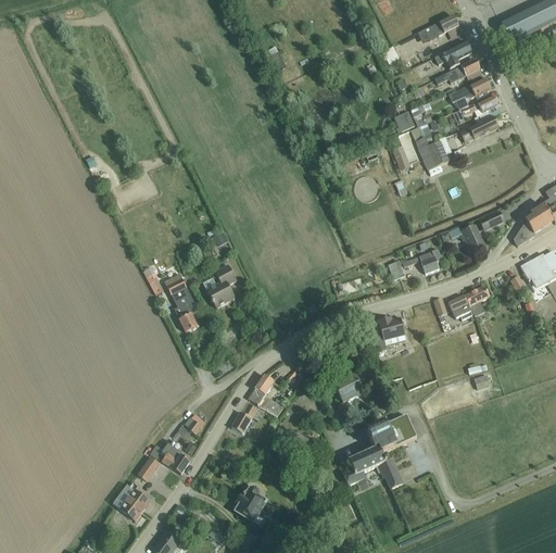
[(544,0),(501,22),(510,44),(555,21),(555,0),(544,0)]
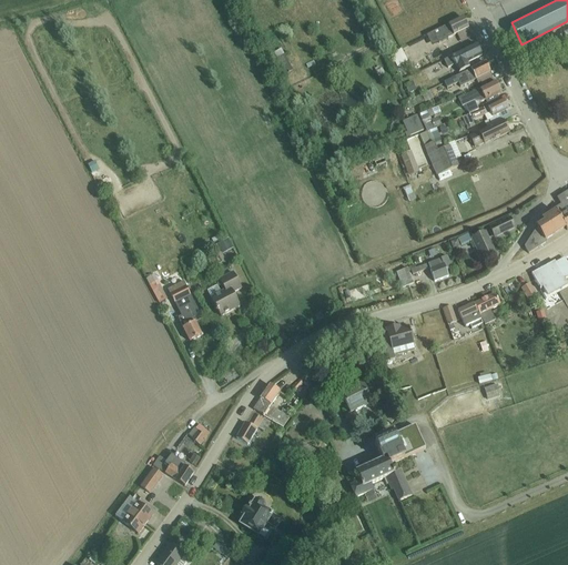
[(463,16),(429,31),(432,36),(433,38),(436,36),(438,41),(457,32),(459,38),(472,32),(463,16)]
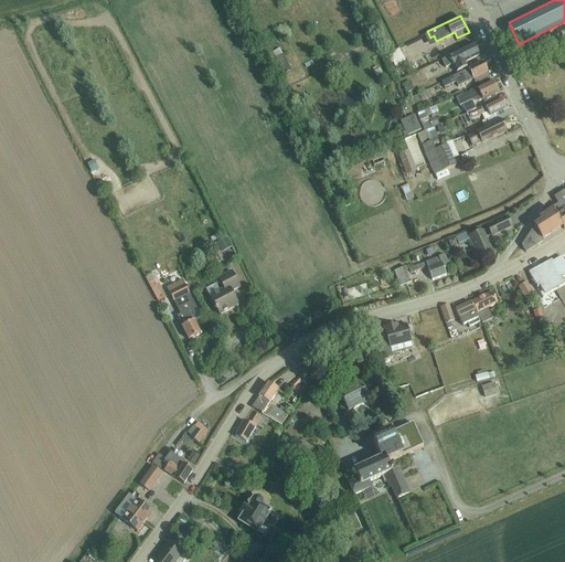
[(452,62),(457,71),(467,65),(465,60),(479,53),(473,42),(441,57),(446,65),(452,62)]
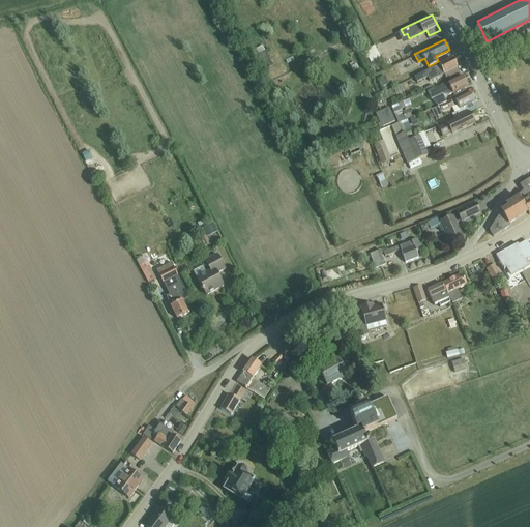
[(364,49),(371,60),(380,55),(374,44),(364,49)]
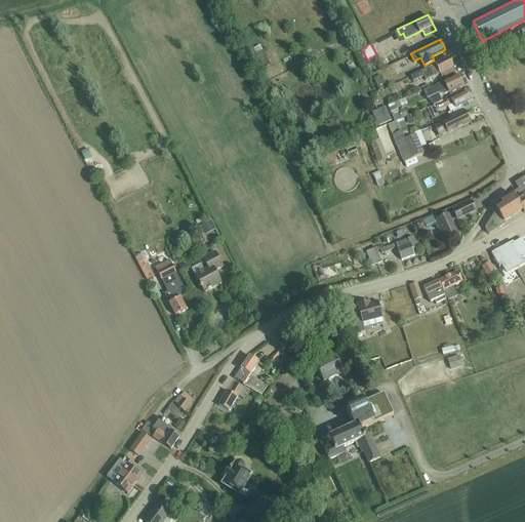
[(263,48),(256,52),(264,67),(270,63),(263,48)]
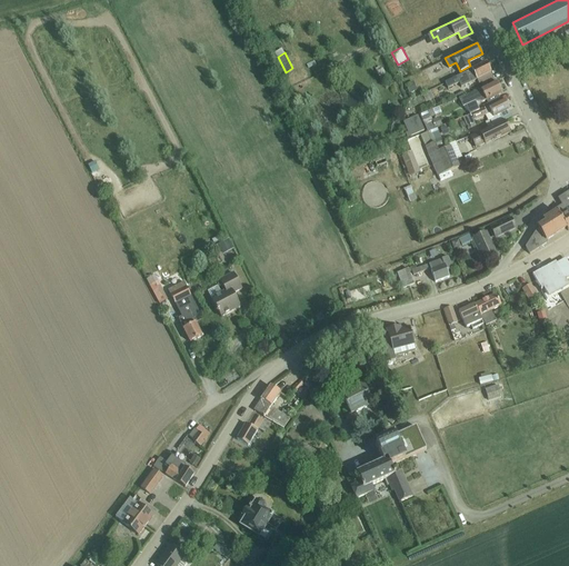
[(486,60),(445,81),(448,87),(455,82),(460,80),(462,85),(477,78),(479,81),(481,80),(483,83),(495,78),(490,70),(486,60)]
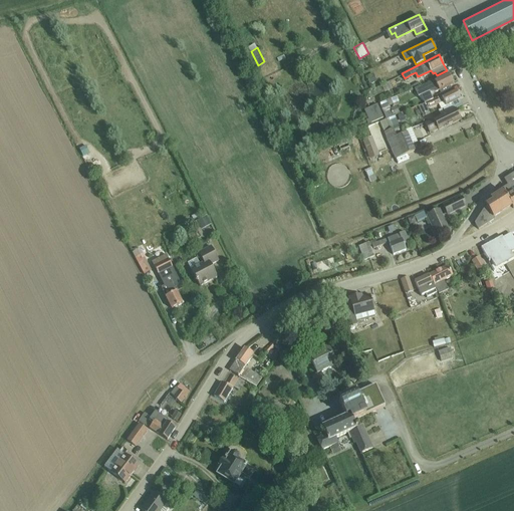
[(393,58),(396,64),(402,61),(399,55),(393,58)]
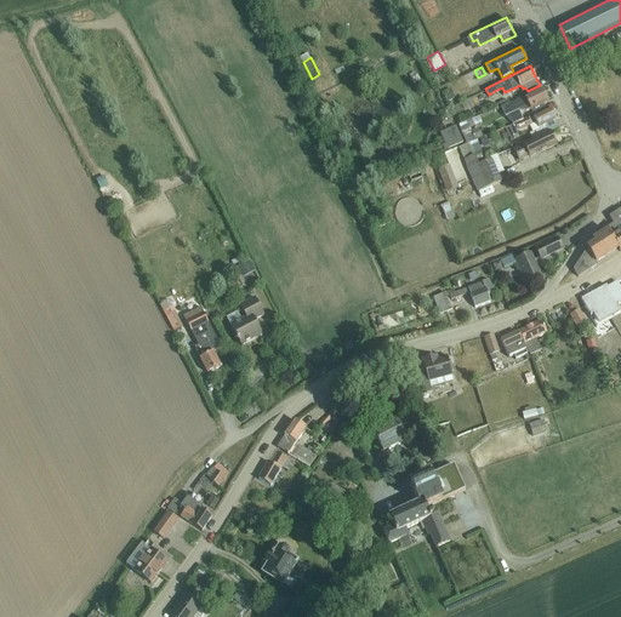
[(529,110),(531,114),(533,114),(534,115),(547,108),(543,101),(546,100),(541,89),(507,104),(506,103),(500,106),(505,114),(527,104),(525,102),(528,101),(531,108),(530,109),(529,110)]
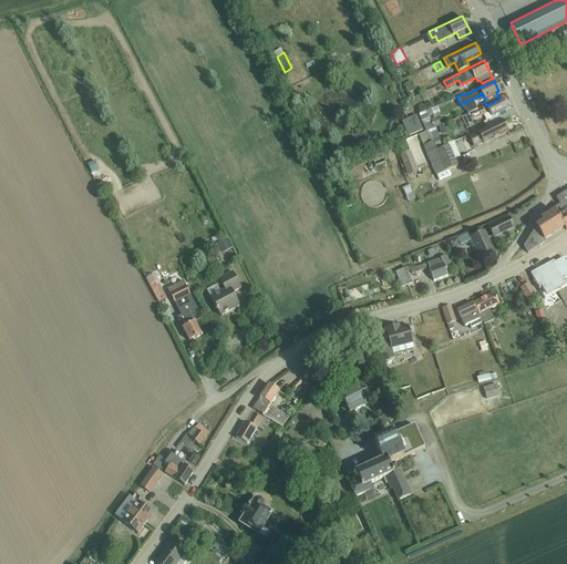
[(426,98),(441,91),(437,83),(423,91),(426,98)]
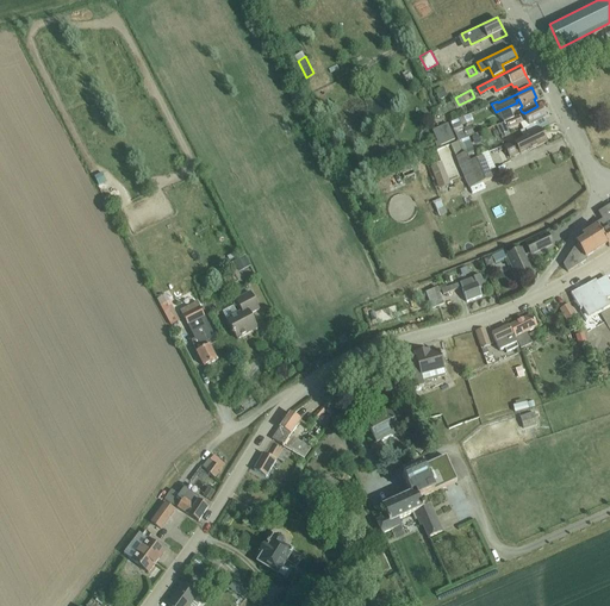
[(490,99),(484,102),(485,106),(491,104),(497,101),(498,100),(497,95),(490,99)]
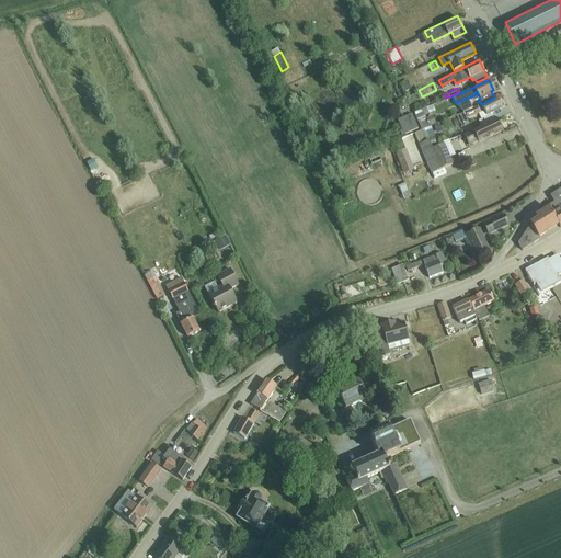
[(481,103),(480,103),(465,110),(467,116),(484,109),(487,114),(502,106),(496,97),(494,98),(482,104),(481,103)]
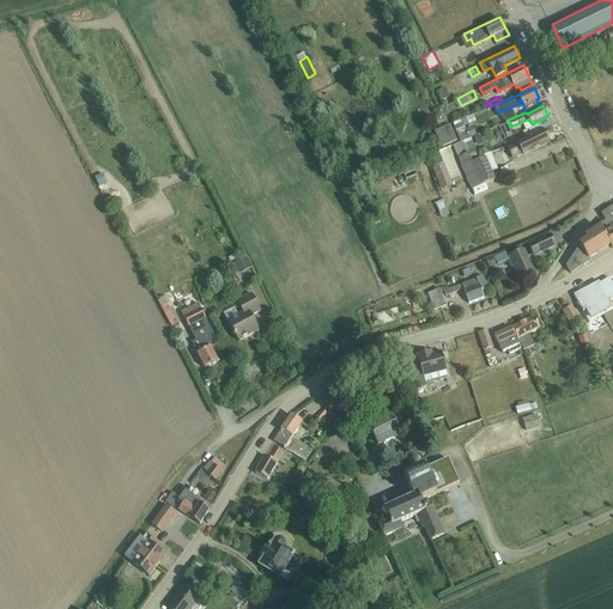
[(461,117),(453,121),(460,140),(468,136),(477,133),(472,123),(465,127),(461,117)]
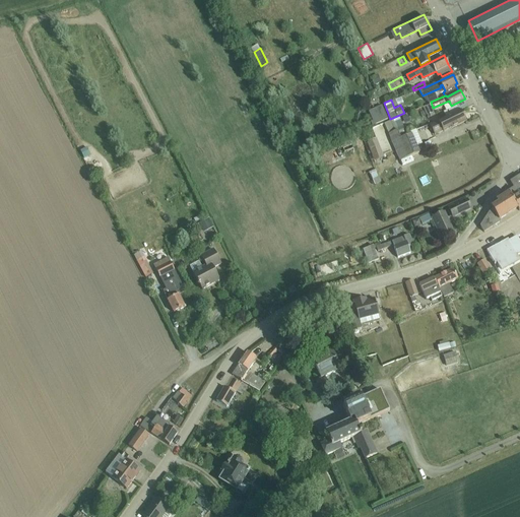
[(433,108),(431,102),(423,106),(426,113),(434,110),(433,108)]
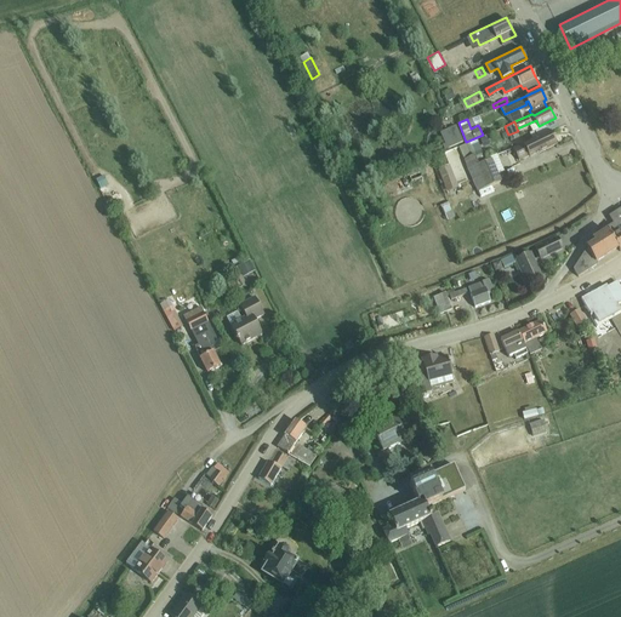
[(454,125),(445,130),(450,138),(459,133),(454,125)]
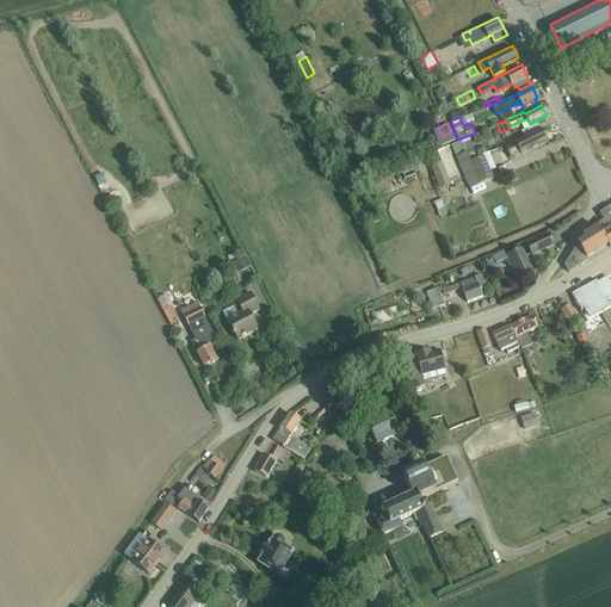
[(541,128),(505,144),(511,155),(530,146),(531,148),(547,140),(541,128)]
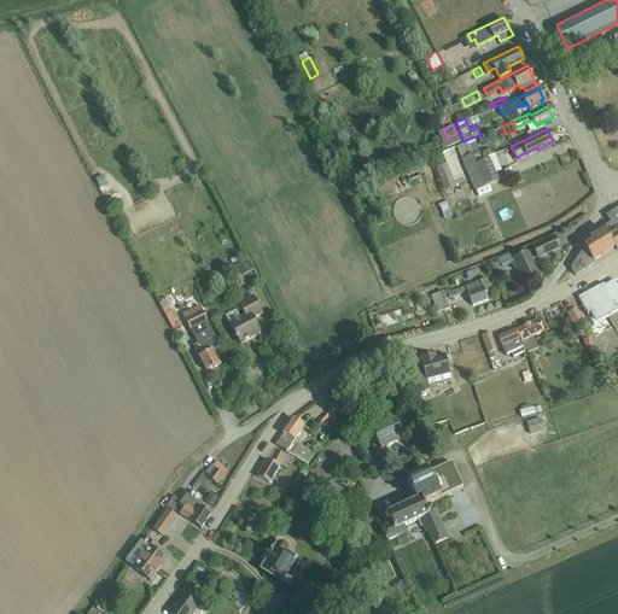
[(464,141),(456,144),(461,157),(462,157),(466,165),(476,188),(499,179),(489,157),(487,153),(483,155),(474,158),(471,150),(470,150),(468,146),(466,140),(464,141)]
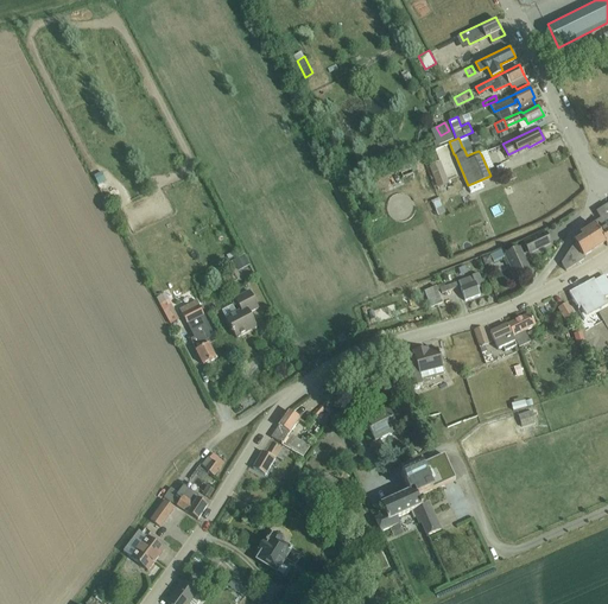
[(475,152),(472,144),(463,147),(467,156),(475,152)]
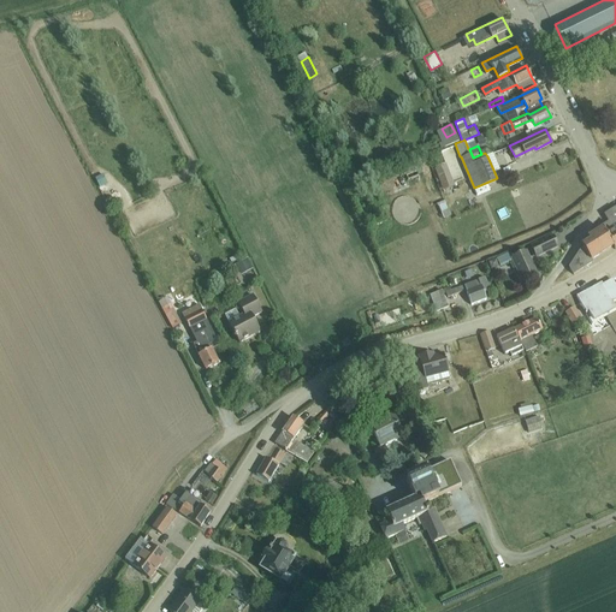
[(491,152),(497,166),(502,164),(496,149),(491,152)]
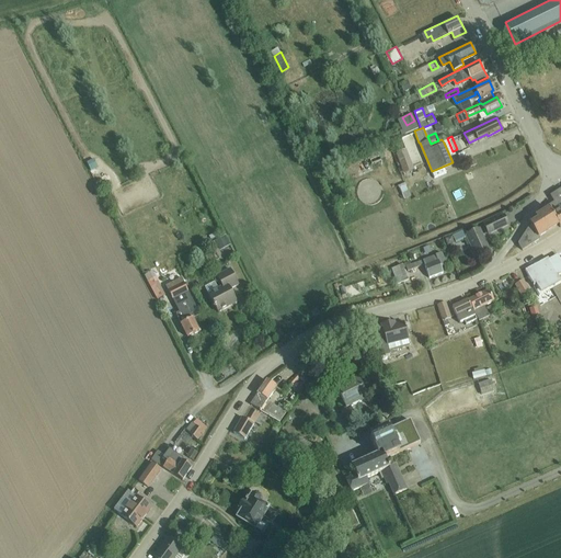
[(414,167),(405,147),(396,151),(404,171),(414,167)]
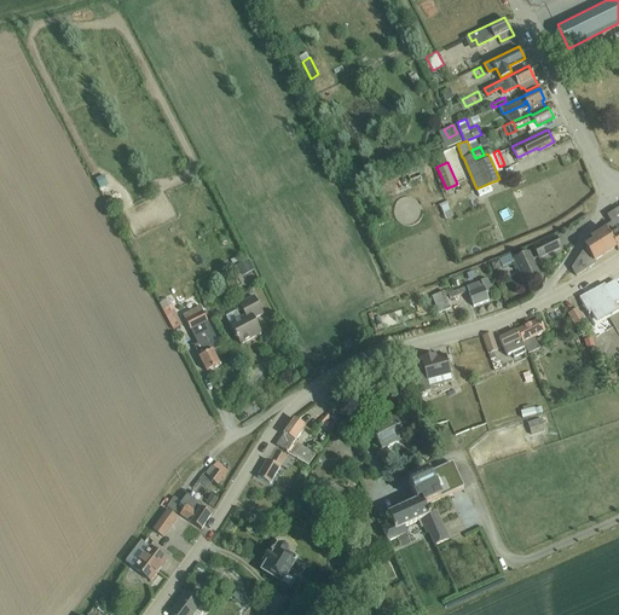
[(110,180),(103,184),(108,193),(115,190),(110,180)]
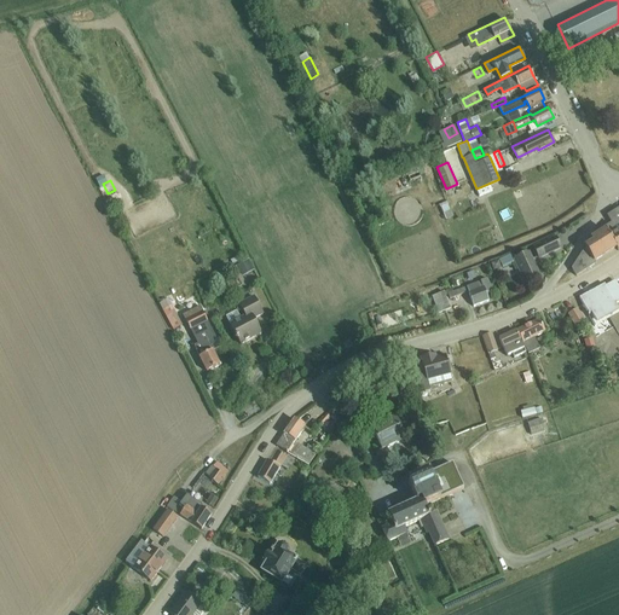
[(397,214),(420,208),(414,185),(389,192),(397,214)]
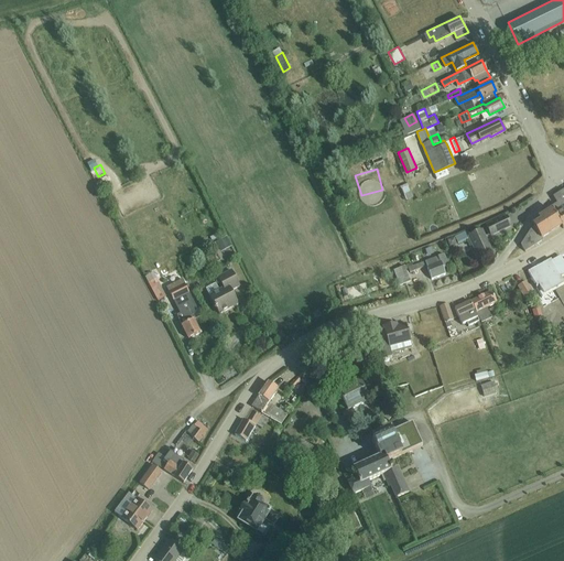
[(563,186),(553,194),(556,201),(550,205),(551,207),(538,216),(539,216),(535,218),(538,220),(533,224),(520,243),(524,249),(542,238),(541,236),(561,223),(563,226),(563,225),(563,186)]
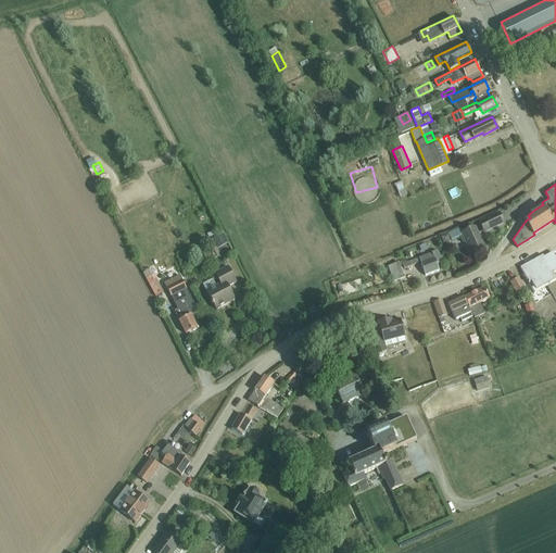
[(479,221),(483,229),(503,221),(498,212),(479,221)]
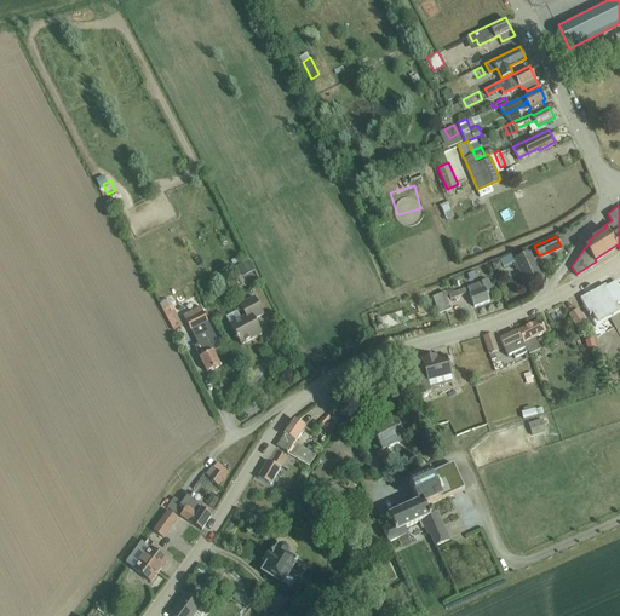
[(515,258),(526,280),(539,272),(529,251),(515,258)]
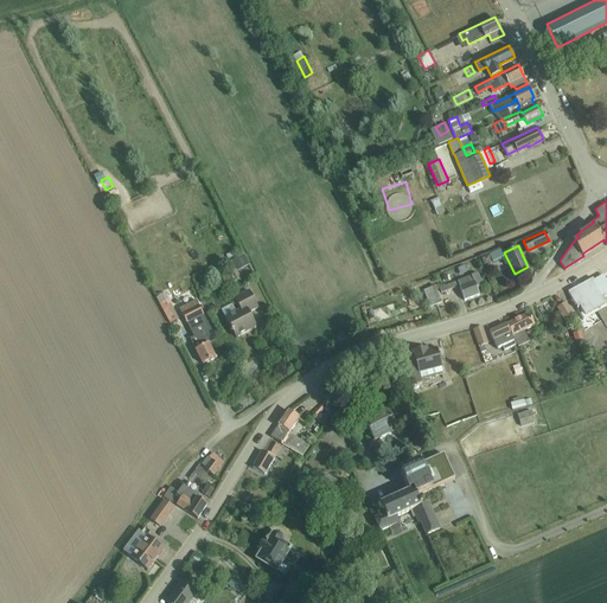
[(249,263),(243,252),(232,257),(238,268),(249,263)]
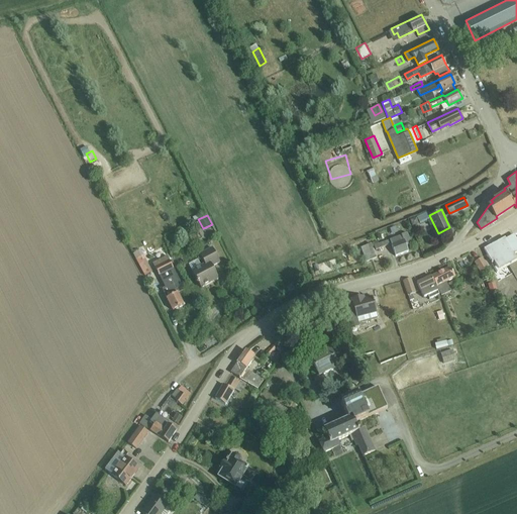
[(405,243),(410,241),(407,231),(390,237),(395,253),(408,249),(405,243)]
